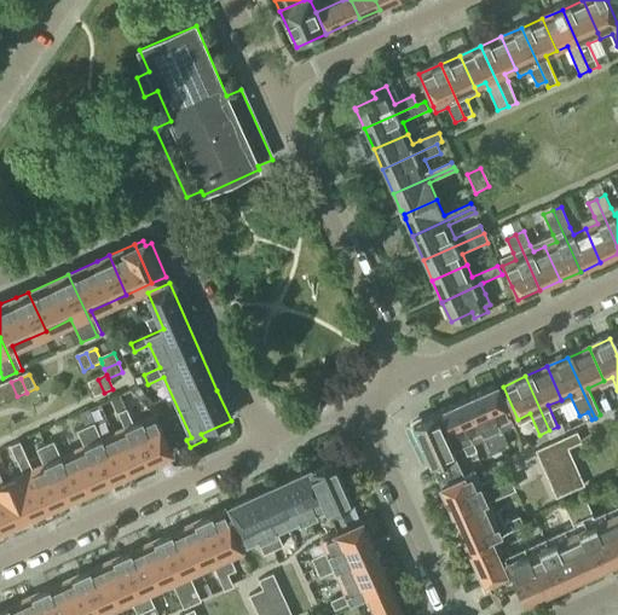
[(94,398),(104,393),(98,379),(88,383),(94,398)]
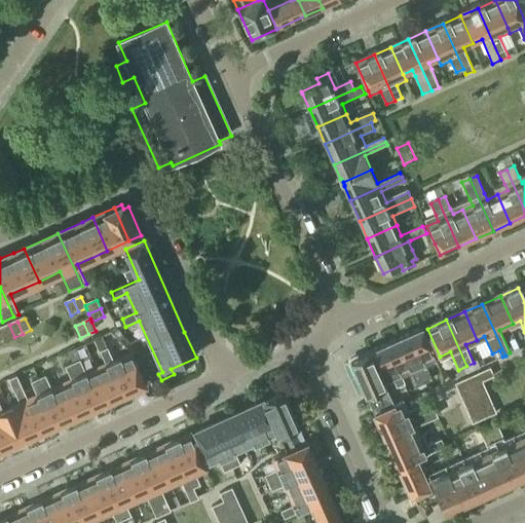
[(1,329),(7,341),(14,337),(9,325),(1,329)]
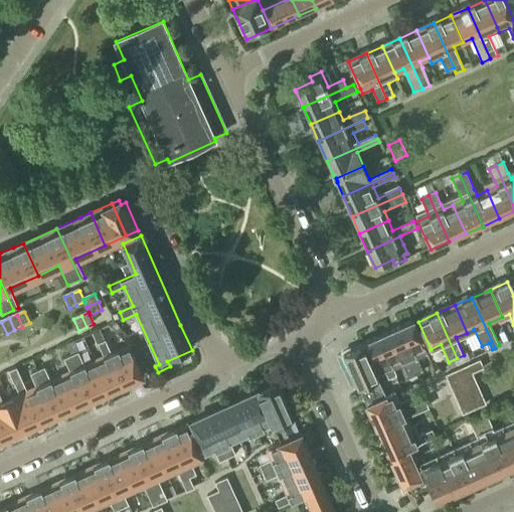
[(426,350),(414,323),(362,346),(376,373),(385,369),(387,375),(395,372),(392,366),(401,362),(410,382),(417,379),(416,375),(423,372),(415,355),(426,350)]
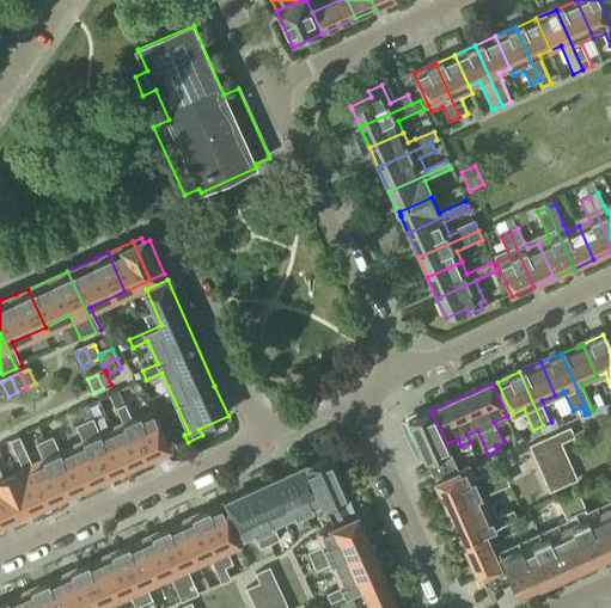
[(150,459),(132,421),(126,405),(117,409),(124,424),(111,430),(129,468),(150,459)]
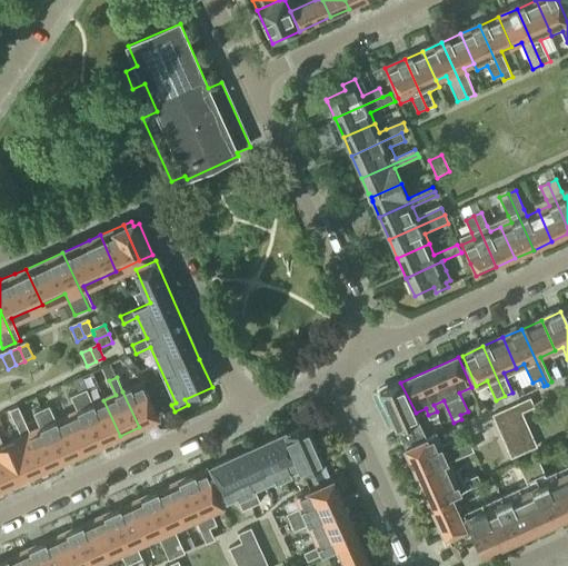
[(86,387),(82,379),(75,383),(78,390),(86,387)]
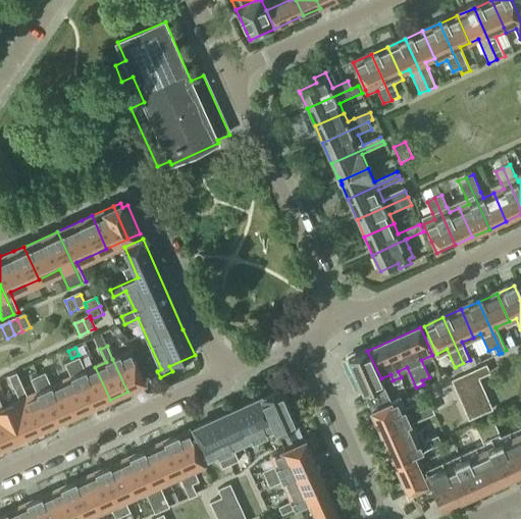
[(112,359),(127,392),(146,383),(131,351),(112,359)]
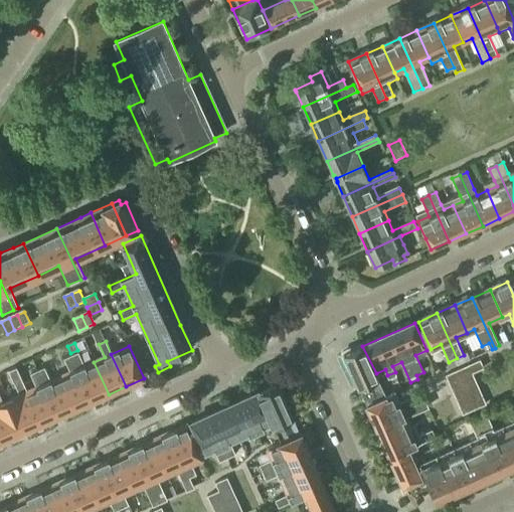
[(378,379),(376,373),(362,346),(343,354),(358,388),(378,379)]
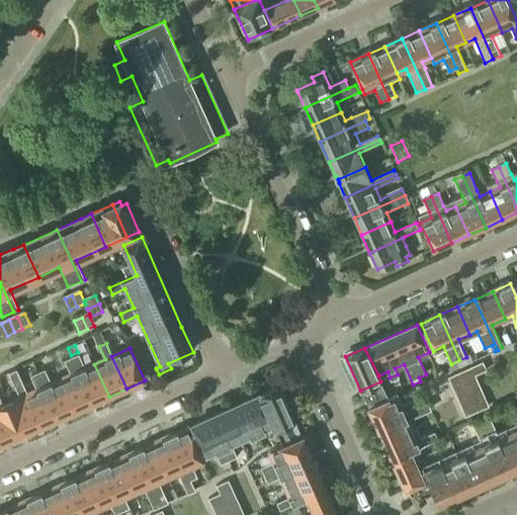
[(476,353),(469,356),(472,363),(479,361),(476,353)]
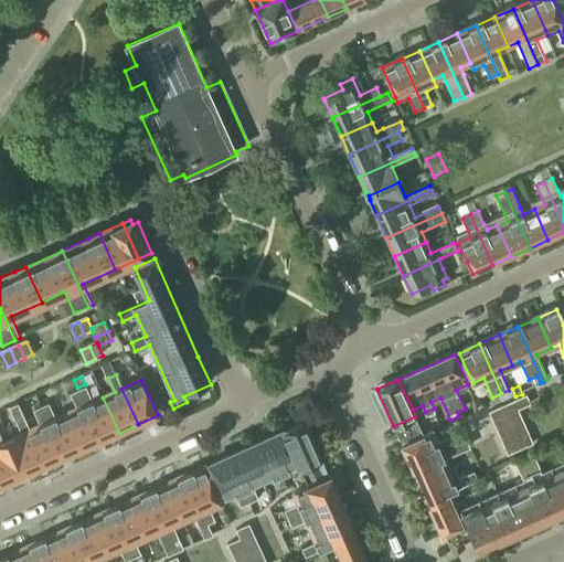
[(99,441),(119,433),(103,398),(92,402),(86,389),(77,392),(99,441)]
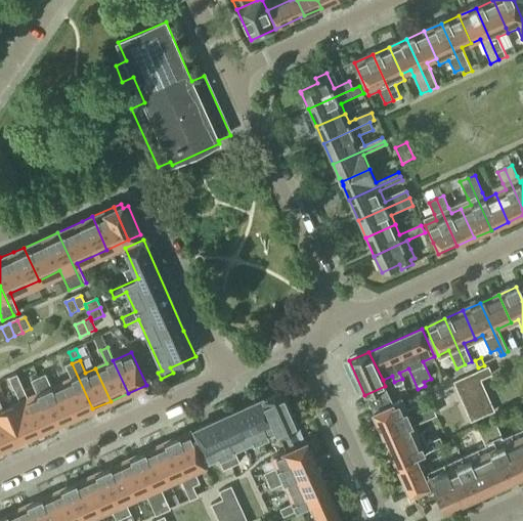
[(59,384),(75,417),(92,408),(72,363),(64,366),(71,380),(59,384)]
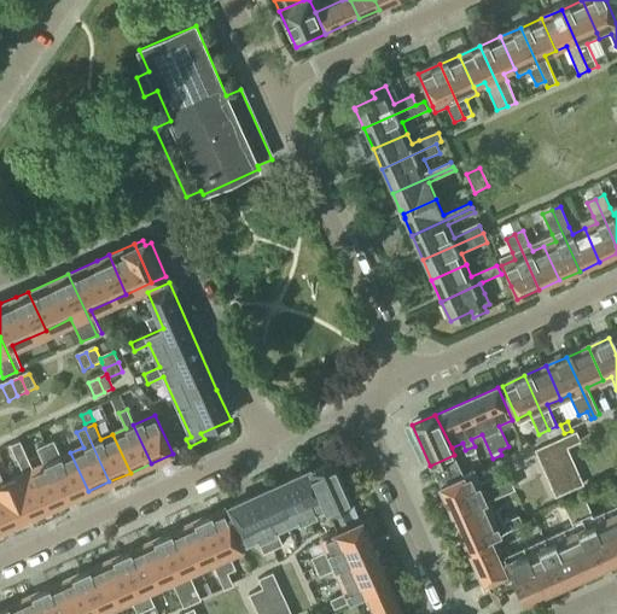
[(582,444),(577,434),(536,452),(557,500),(585,487),(568,450),(582,444)]
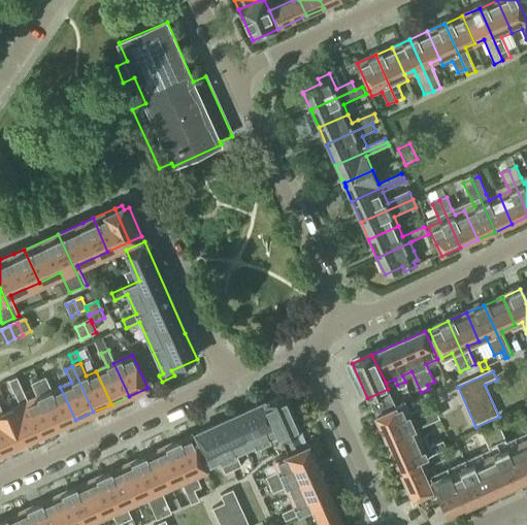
[(13,380),(39,436),(58,428),(36,383),(31,385),(37,398),(29,401),(18,378),(13,380)]
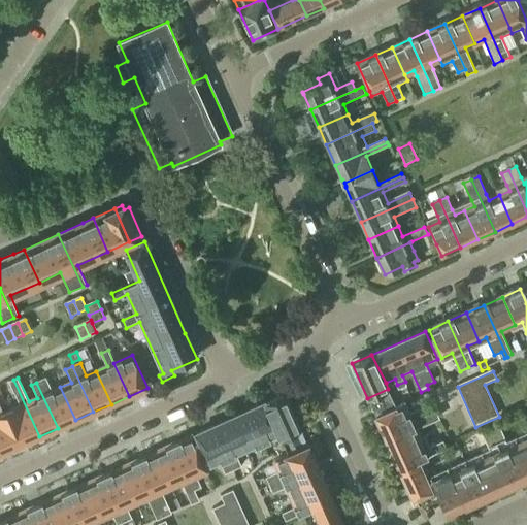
[(58,428),(75,420),(60,387),(52,391),(46,379),(36,383),(58,428)]
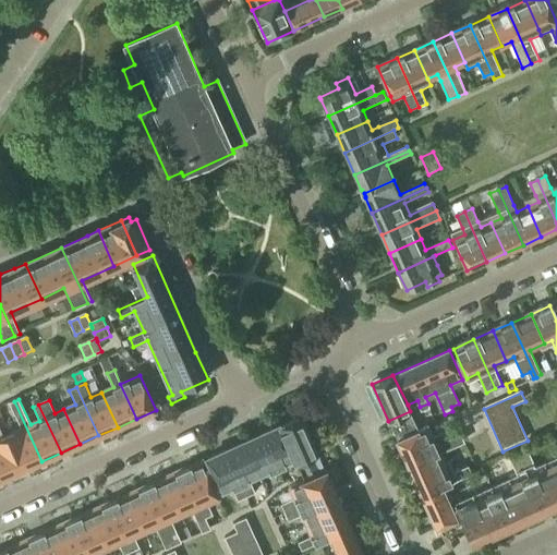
[(8,435),(23,470),(41,461),(14,401),(9,403),(21,429),(8,435)]
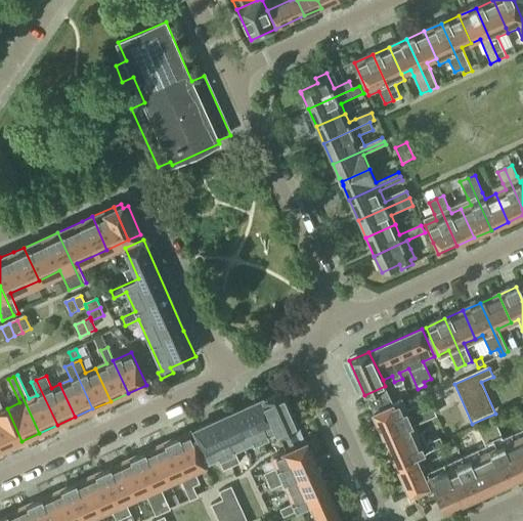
[(287,452),(296,448),(291,438),(288,431),(298,426),(284,395),(282,391),(263,399),(278,432),(287,452)]
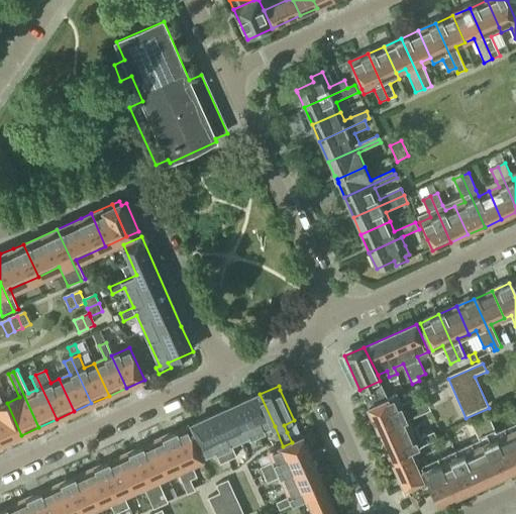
[(396,392),(372,403),(368,405),(379,429),(428,407),(427,402),(425,403),(423,399),(412,403),(411,400),(401,405),(396,392)]
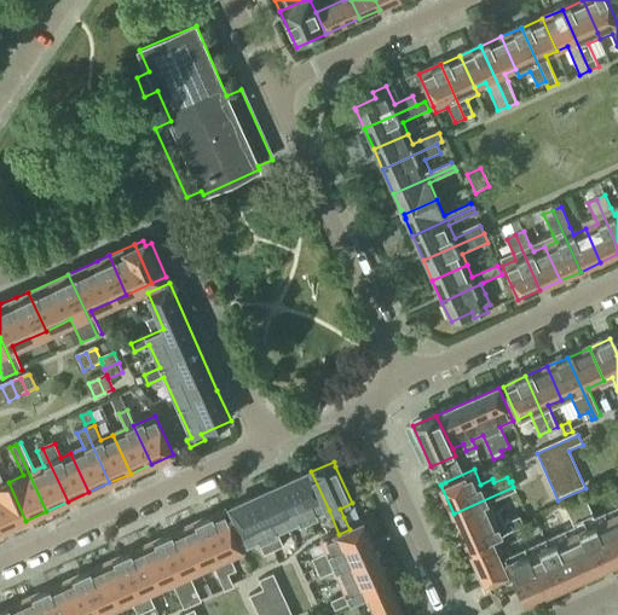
[(311,471),(231,509),(248,547),(259,543),(264,556),(284,547),(278,534),(329,510),(311,471)]
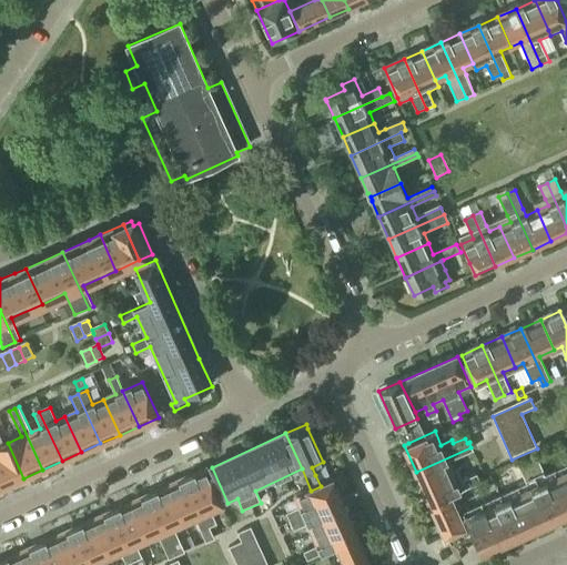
[(0,477),(4,487),(23,478),(8,443),(2,445),(0,440),(0,477)]
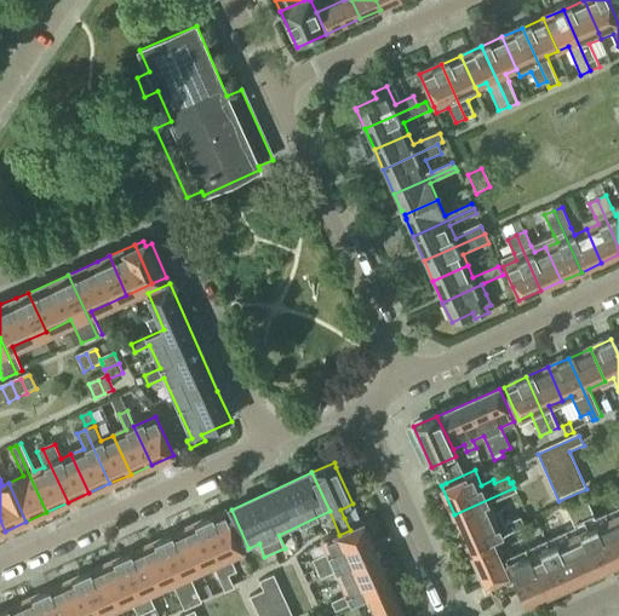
[(514,488),(454,514),(464,539),(498,523),(489,505),(497,501),(517,493),(514,488)]
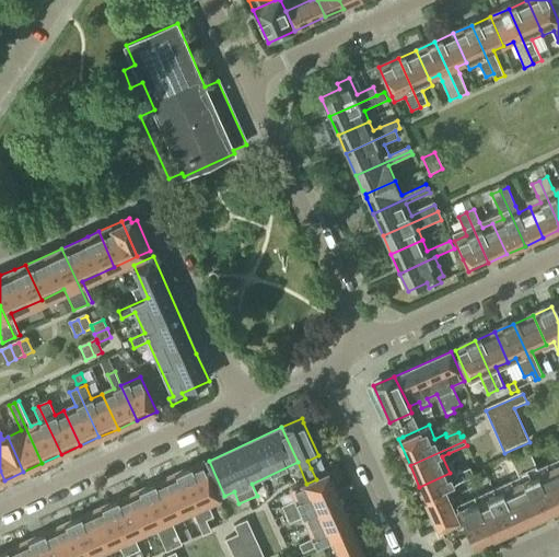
[(514,526),(549,510),(554,509),(538,474),(528,452),(513,459),(523,480),(499,491),(514,526)]
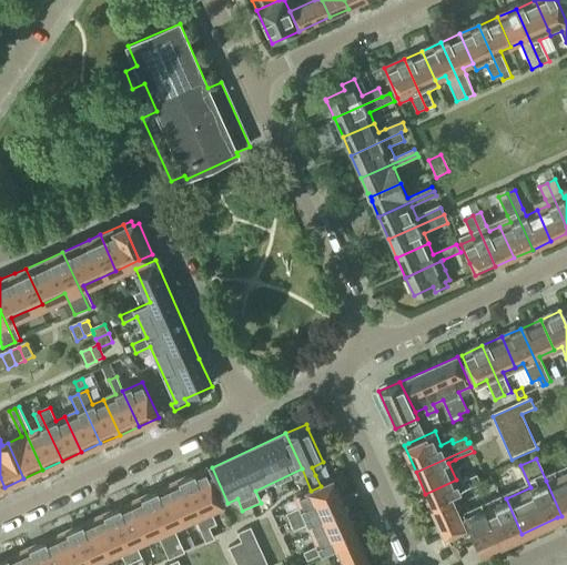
[(223,505),(206,470),(188,477),(210,528),(218,525),(211,511),(223,505)]
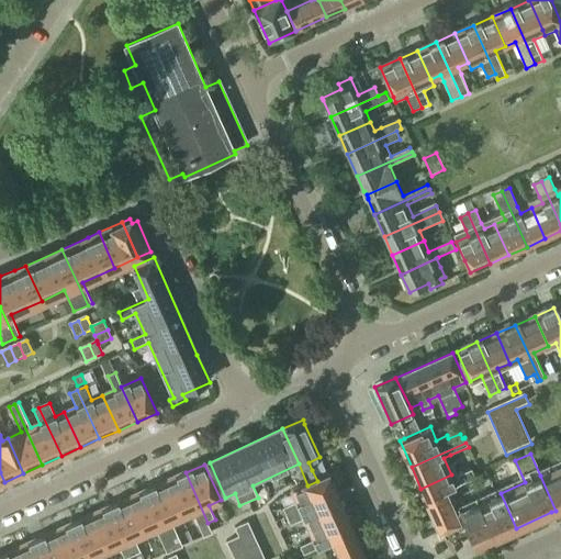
[(312,470),(317,481),(326,477),(322,466),(312,470)]
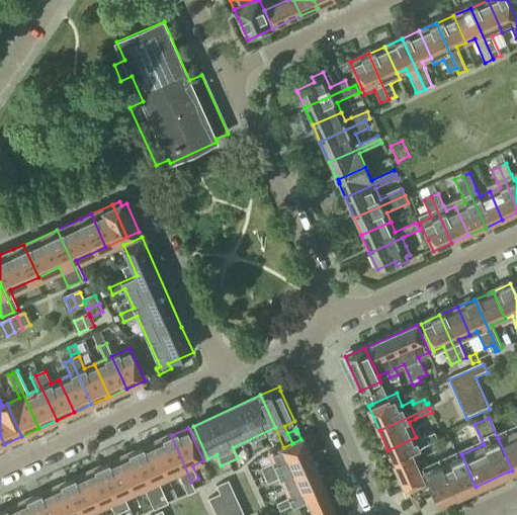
[(512,470),(516,468),(516,429),(498,438),(512,470)]
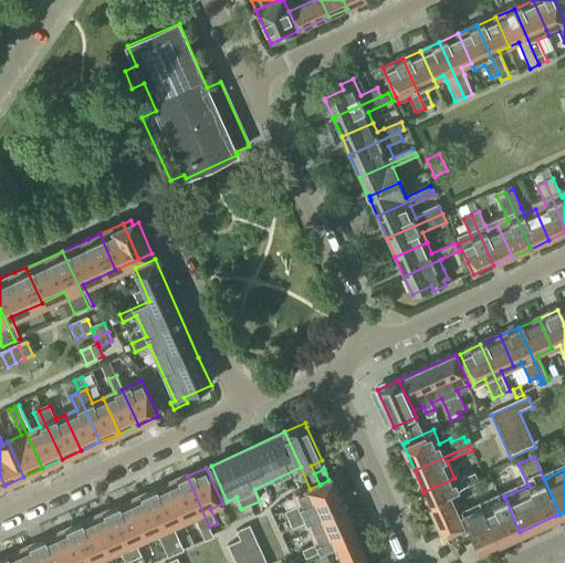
[(457,482),(454,478),(424,492),(433,514),(453,504),(450,496),(479,482),(475,473),(463,479),(457,482)]
